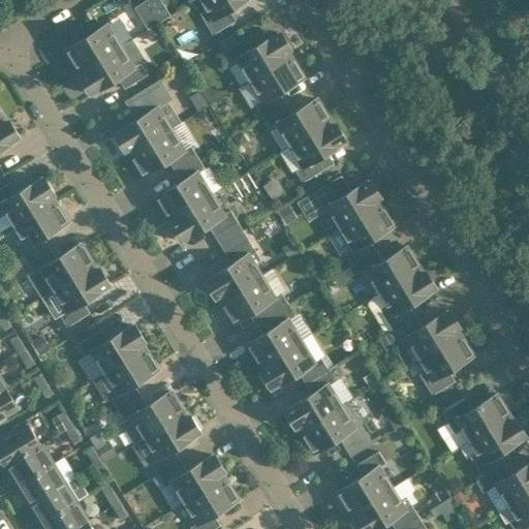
[(159,22),(146,0),(134,7),(148,29),(159,22)]
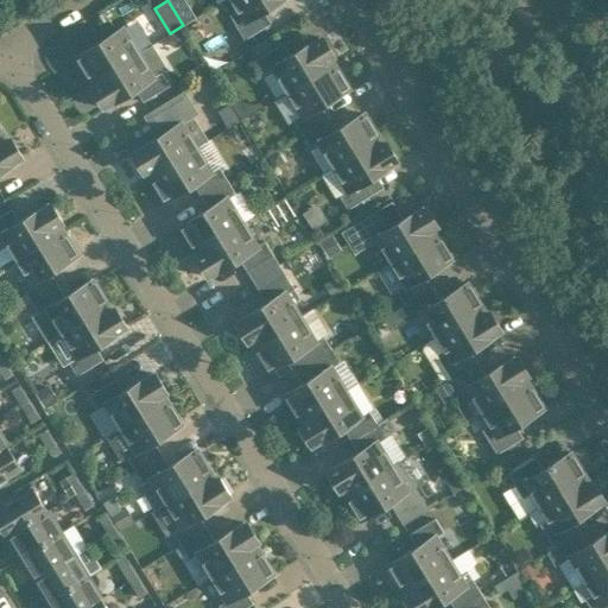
[(184,0),(168,0),(183,25),(196,17),(184,0)]
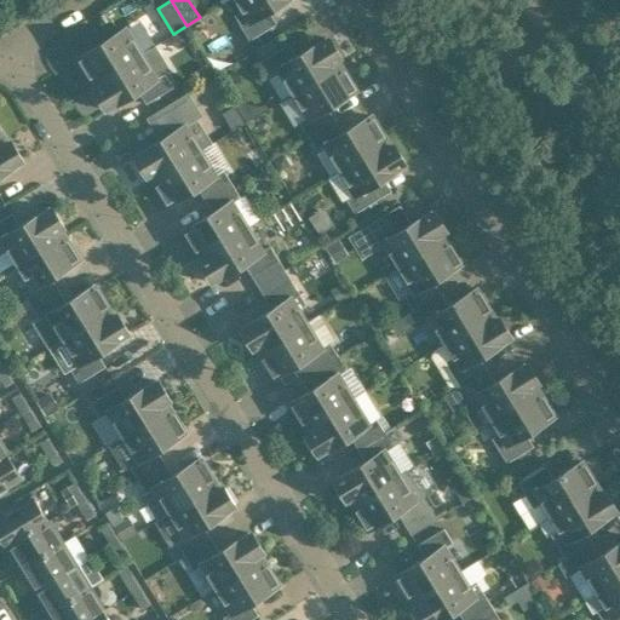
[(236,0),(244,10),(235,16),(250,40),(276,23),(269,11),(286,0),(236,0)]
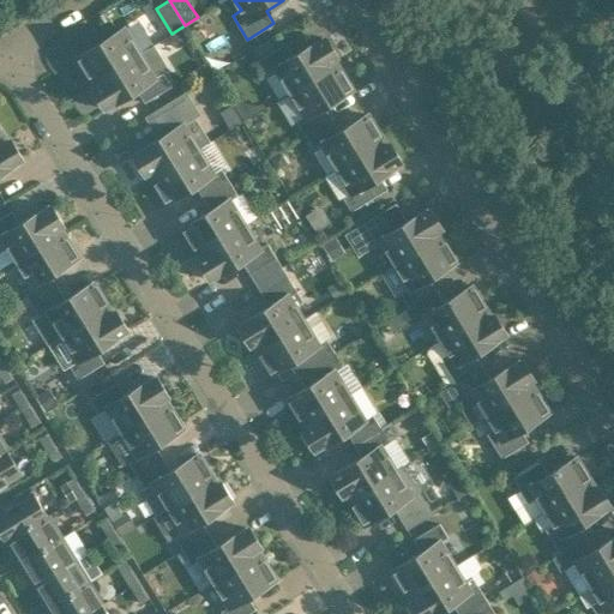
[(139,53),(137,48),(124,28),(77,56),(92,82),(139,53)]
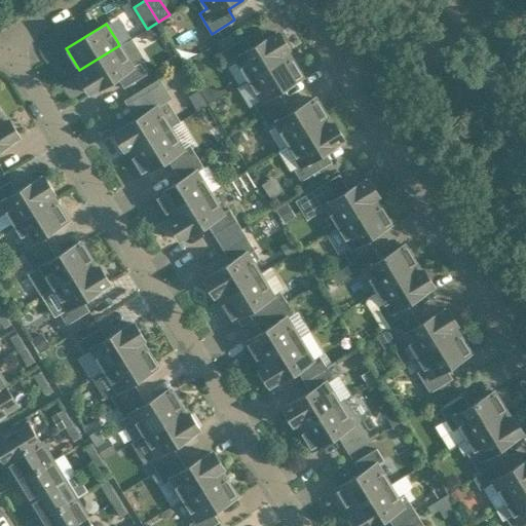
[(245,37),(227,48),(222,50),(229,63),(236,59),(249,79),(289,54),(286,50),(289,48),(279,32),(276,34),(275,33),(251,47),(245,37)]
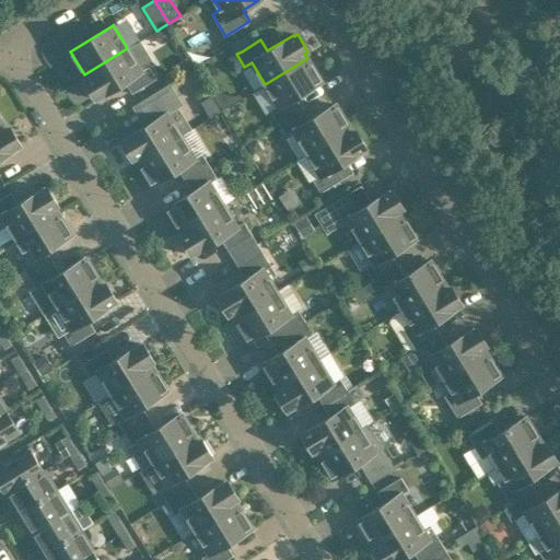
[(88,80),(84,82),(95,98),(98,96),(100,97),(125,82),(131,93),(155,79),(148,68),(153,65),(139,41),(127,48),(84,74),(88,80)]
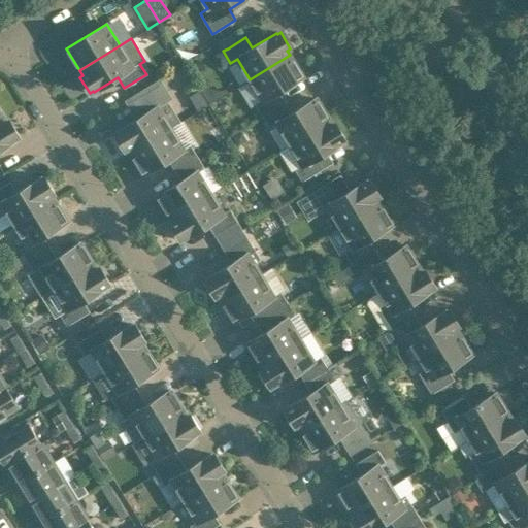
[(165,61),(171,69),(183,63),(176,54),(165,61)]
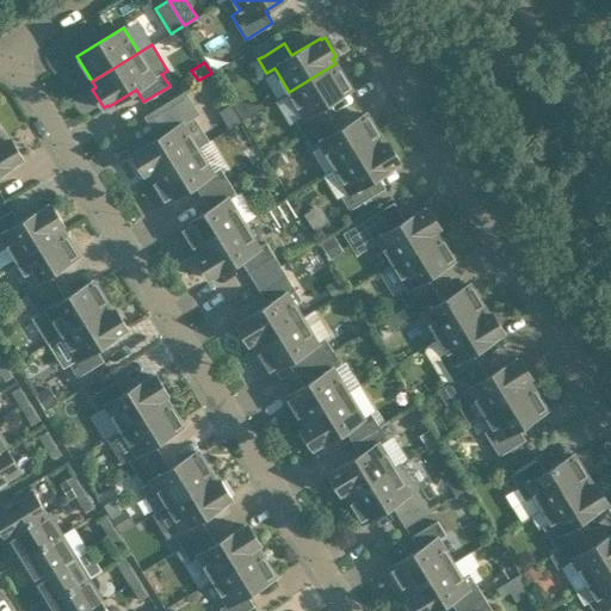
[(351,90),(335,63),(289,92),(303,116),(296,121),(303,135),(331,118),(322,106),(351,90)]
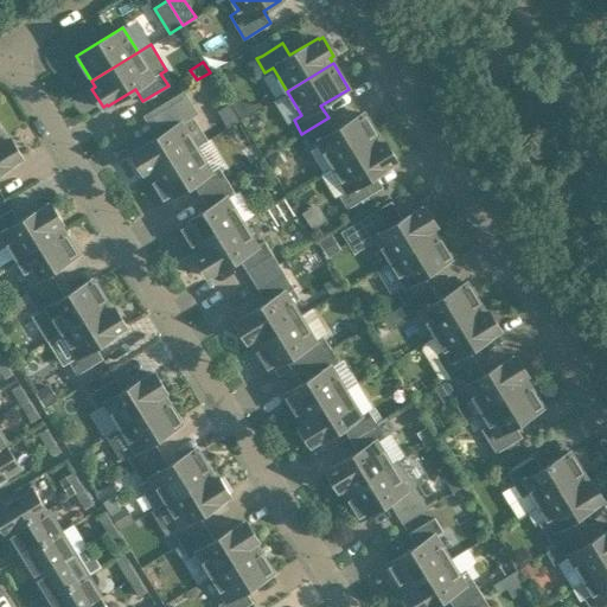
[(236,96),(230,100),(241,119),(263,106),(261,102),(255,103),(250,103),(244,102),(241,100),(236,96)]
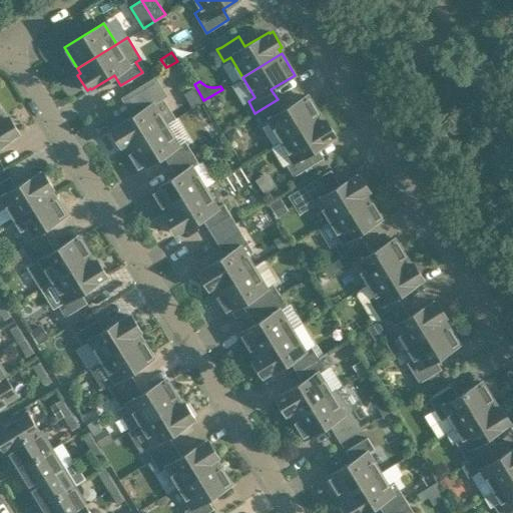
[(166,124),(153,104),(163,98),(154,82),(128,98),(137,112),(113,126),(114,128),(111,130),(121,145),(124,143),(126,148),(166,124)]
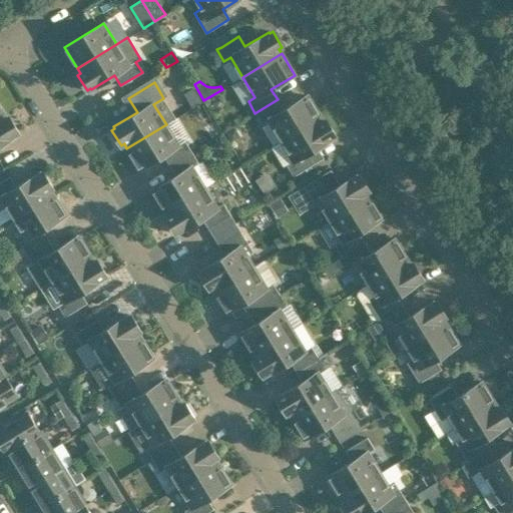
[(192,86),(182,92),(190,106),(201,101),(192,86)]
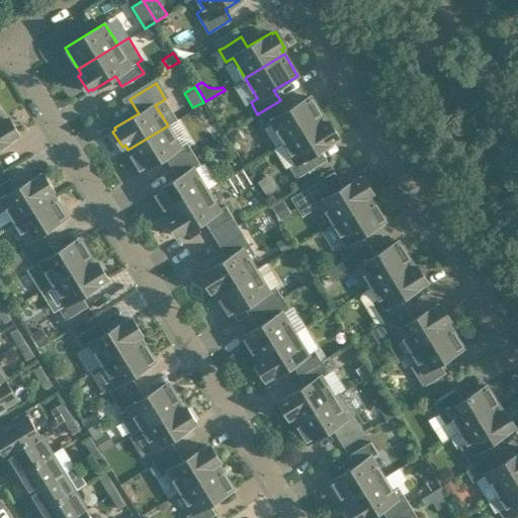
[(286,110),(280,100),(257,114),(264,125),(271,121),(283,142),(323,117),(310,96),(286,110)]
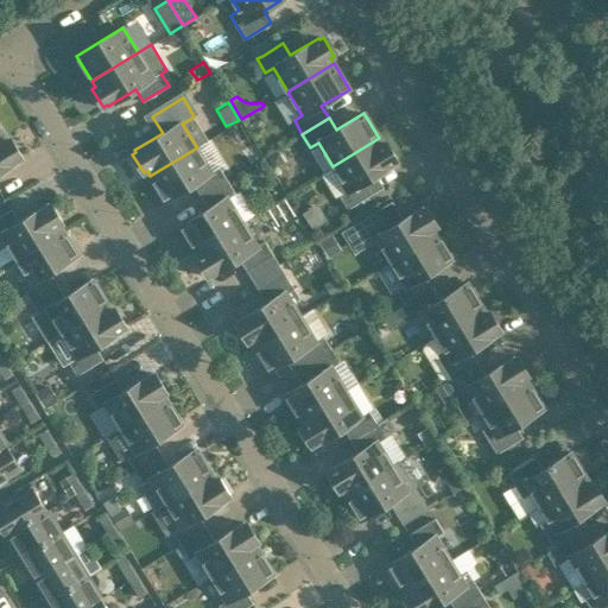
[(7,140),(4,134),(0,137),(0,189),(0,190),(0,189),(0,171),(19,160),(19,159),(23,157),(11,138),(7,140)]
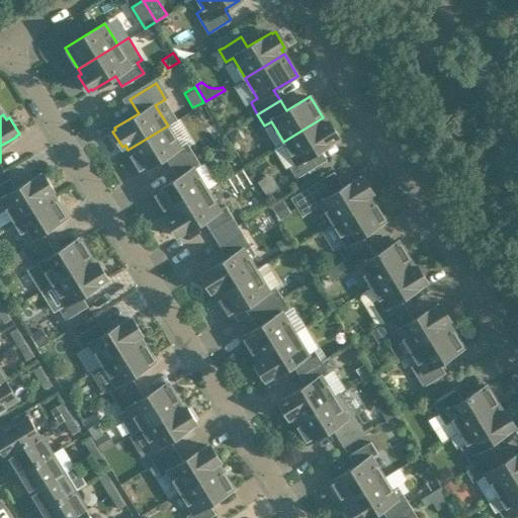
[(326,122),(323,117),(283,142),(296,162),(289,166),(296,178),(301,174),(319,164),(313,154),(336,140),(336,138),(339,137),(329,120),(326,122)]
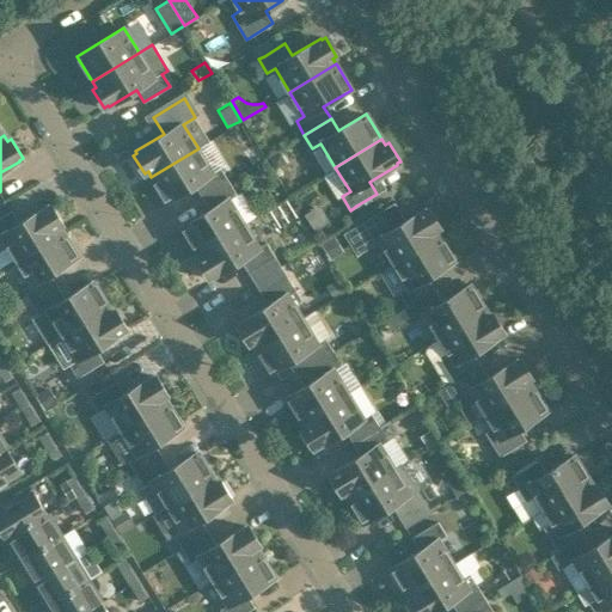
[(228,181),(220,167),(213,172),(199,148),(151,177),(167,202),(195,185),(202,197),(228,181)]
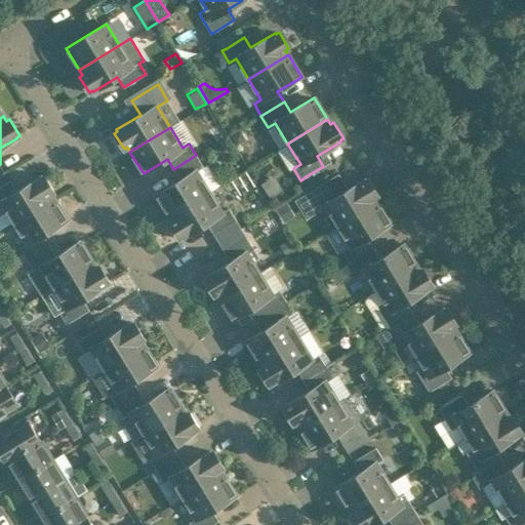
[(232,135),(237,145),(246,139),(240,130),(232,135)]
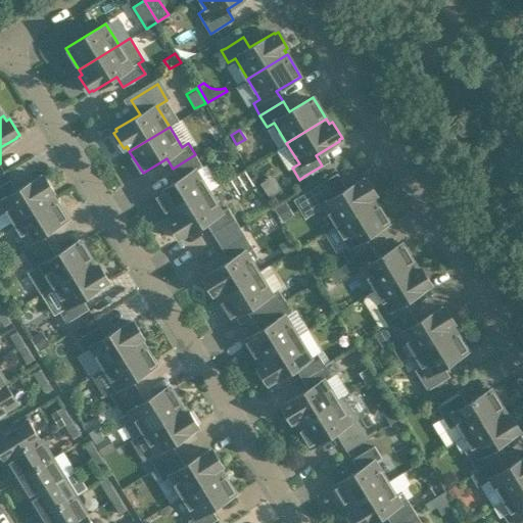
[(169,216),(208,191),(195,171),(202,167),(195,154),(173,169),(180,179),(155,193),(169,216)]
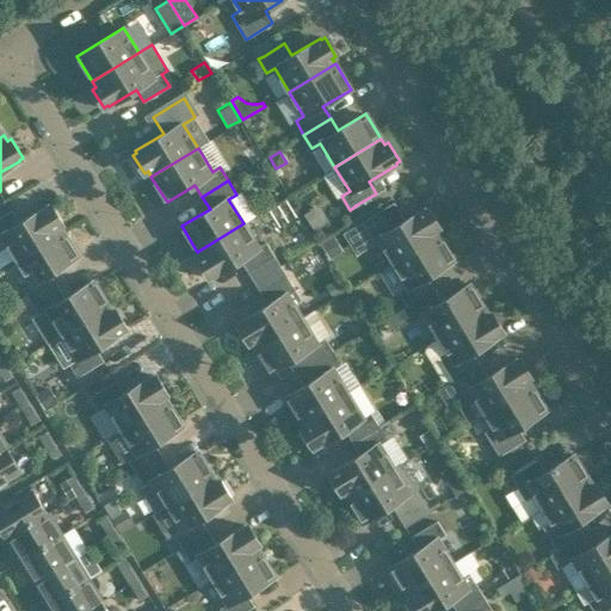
[(11,210),(0,217),(0,250),(8,246),(17,259),(62,230),(59,226),(63,223),(51,204),(48,207),(47,205),(19,223),(11,210)]
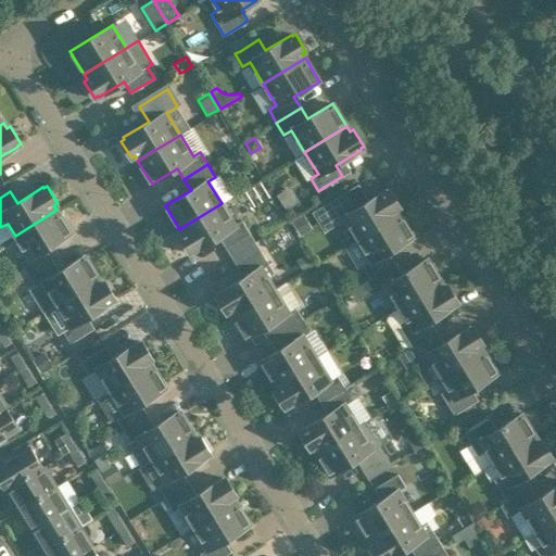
[(287,186),(274,194),(289,218),(302,209),(287,186)]
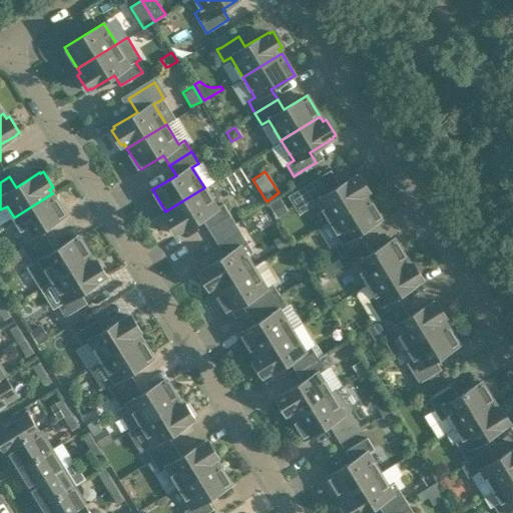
[(326,179),(309,189),(304,192),(311,204),(318,200),(330,220),(369,197),(366,192),(369,190),(360,174),(357,176),(356,175),(340,184),(333,189),(326,179)]
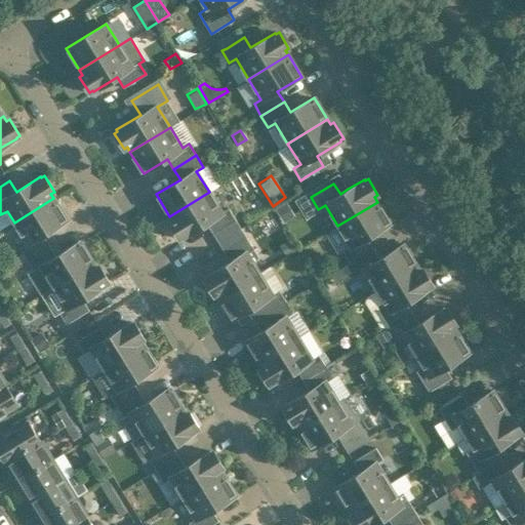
[(213,234),(231,223),(236,219),(229,208),(221,212),(209,192),(169,216),(172,220),(169,223),(178,239),(182,237),(183,238),(207,223),(213,234)]
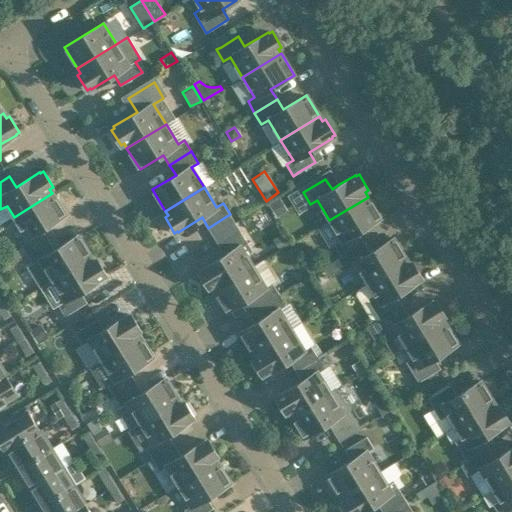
[(42,229),(65,215),(52,193),(14,217),(26,237),(19,242),(26,253),(48,239),(42,229)]
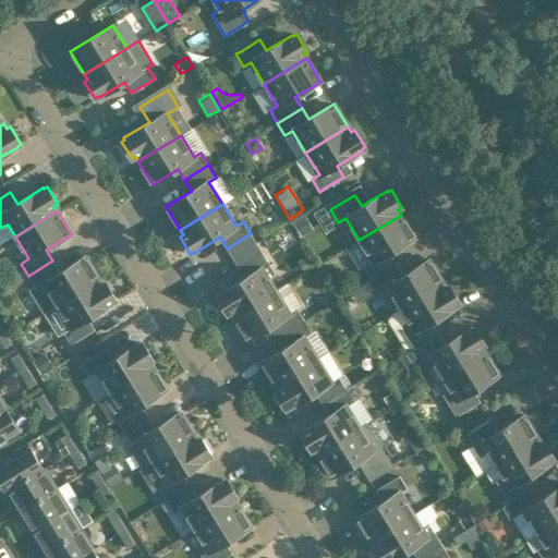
[(303,214),(291,221),(301,237),(313,229),(303,214)]
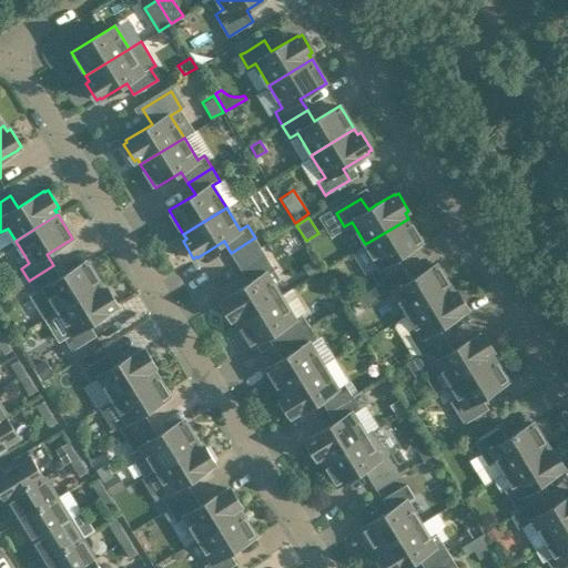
[(423,242),(408,219),(365,244),(378,266),(372,271),(378,283),(404,269),(396,257),(423,242)]
